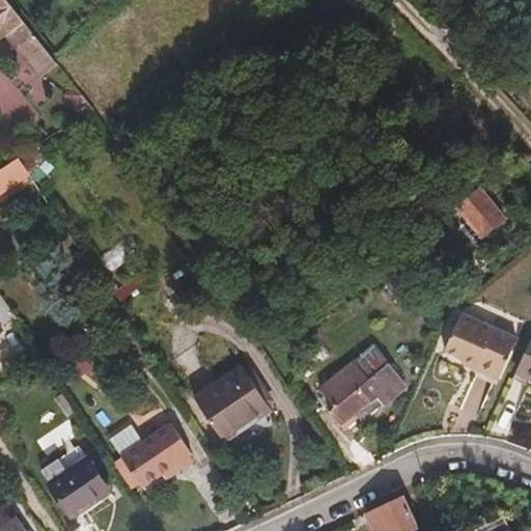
[(7,0),(0,0),(0,40),(9,33),(25,22),(7,0)]
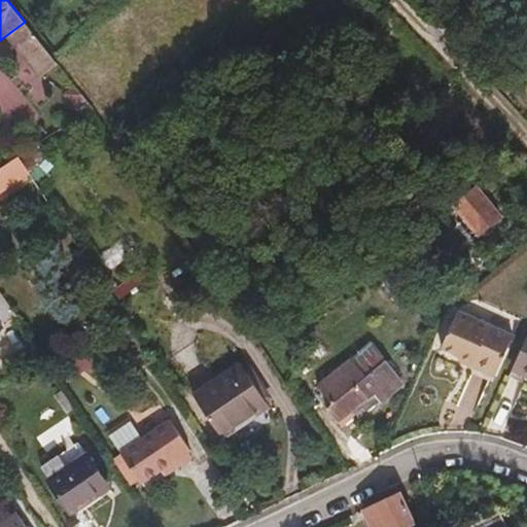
[(25,22),(9,33),(43,76),(59,64),(25,22)]
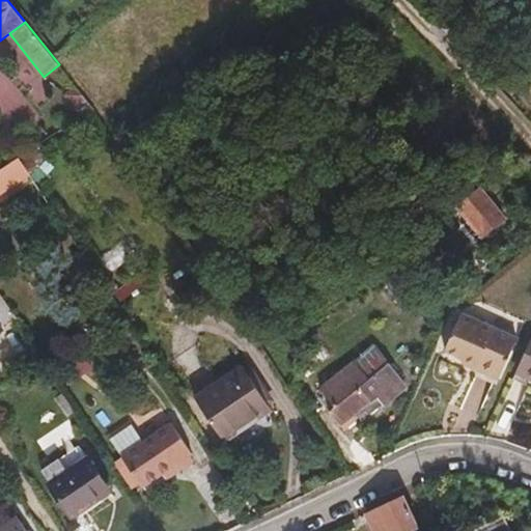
[(94,109),(76,86),(66,93),(84,116),(94,109)]
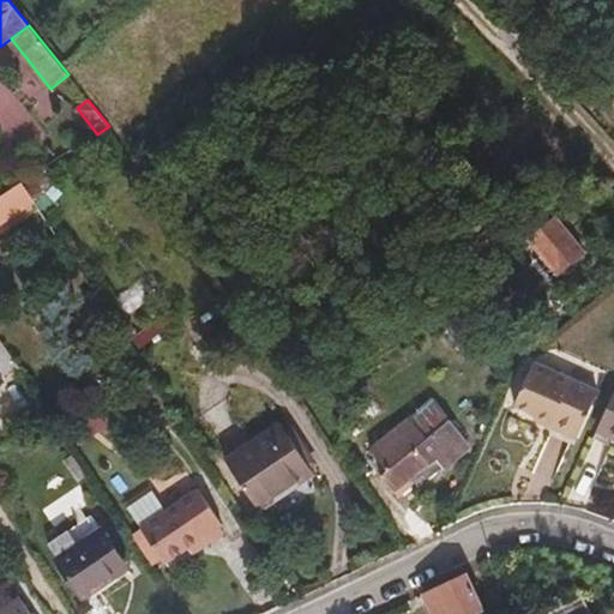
[(24,181),(36,199),(46,193),(34,174),(24,181)]
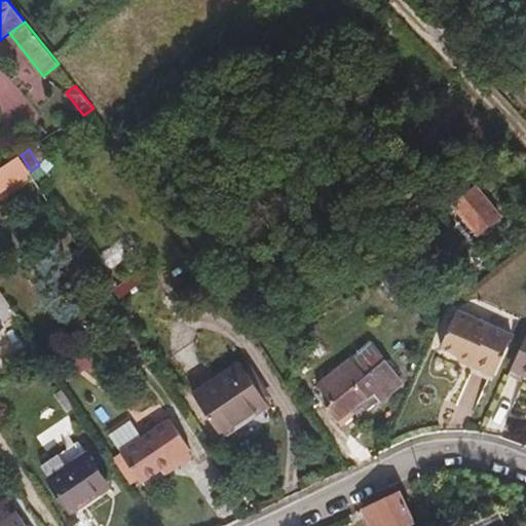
[(21,155),(0,167),(0,193),(33,173),(31,171),(21,155)]
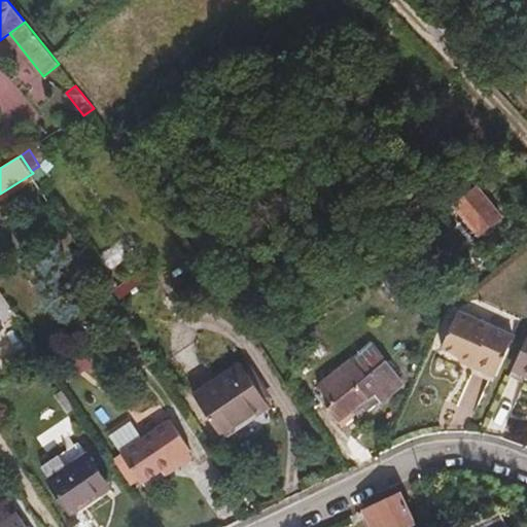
[(479,186),(455,205),(480,236),(503,216),(479,186)]
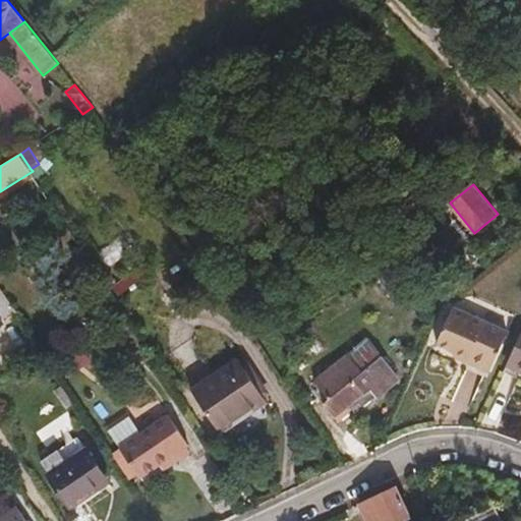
[(422,236),(436,253),(447,245),(435,227),(422,236)]
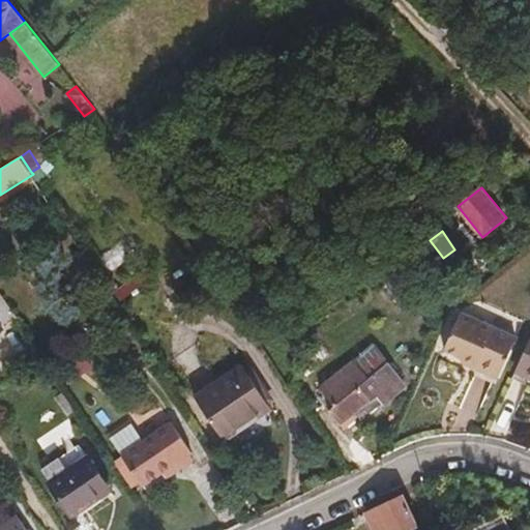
[(147,267),(115,291),(122,301),(153,278),(147,267)]
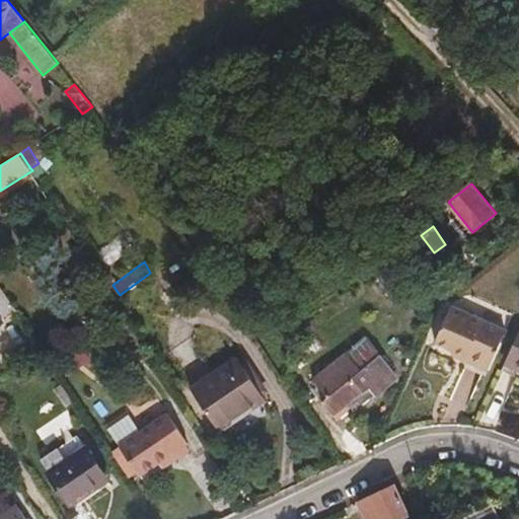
[(506,329),(451,305),(435,342),(453,350),(466,356),(464,360),(488,370),(506,329)]
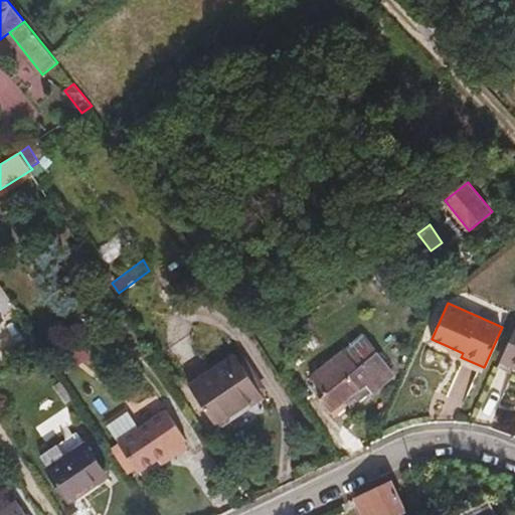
[(514,328),(502,358),(514,363),(514,328)]
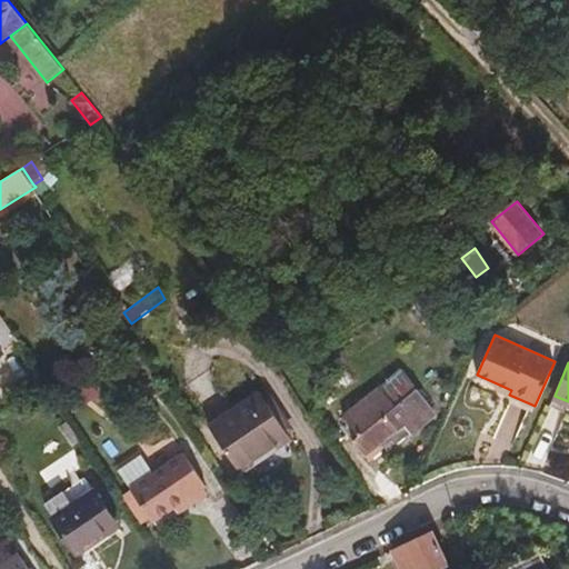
[(435,410),(403,370),(345,417),(360,437),(353,441),(366,457),(392,435),(398,443),(412,432),(413,435),(435,417),(435,410)]
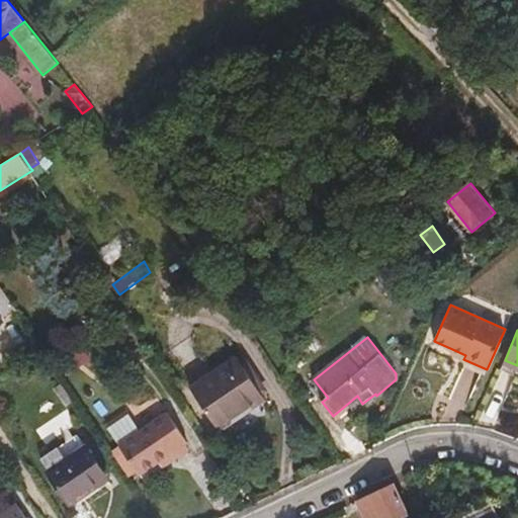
[(465,355),(452,349),(450,352),(463,359),(465,355)]
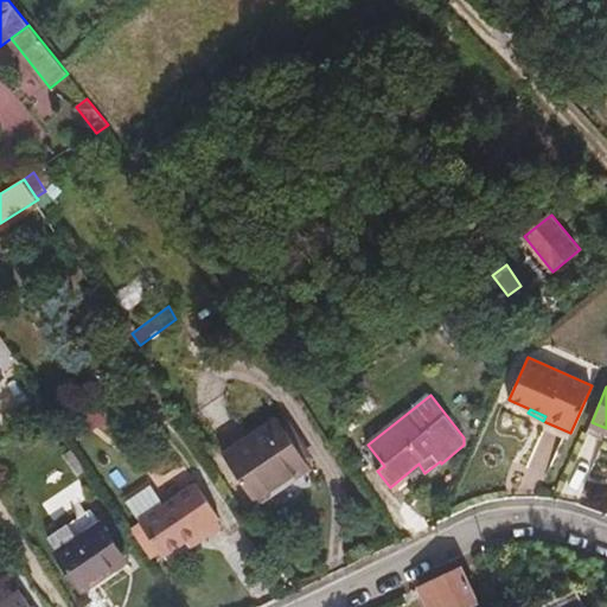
[(288,416),(281,422),(308,465),(317,458),(288,416)]
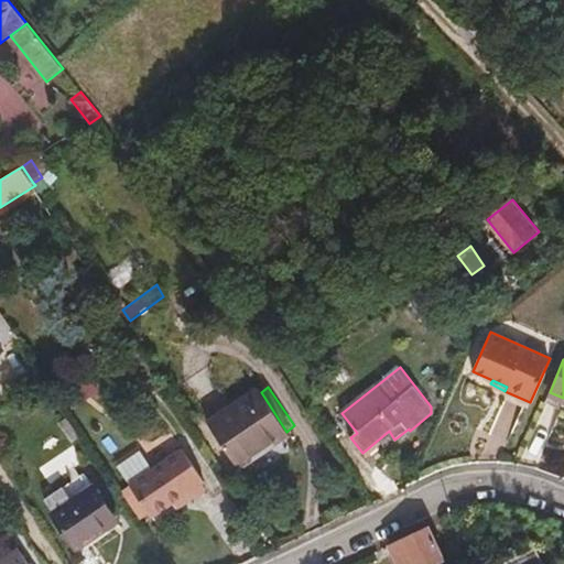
[(286,432),(261,392),(259,390),(209,423),(239,467),(289,434),(286,432)]
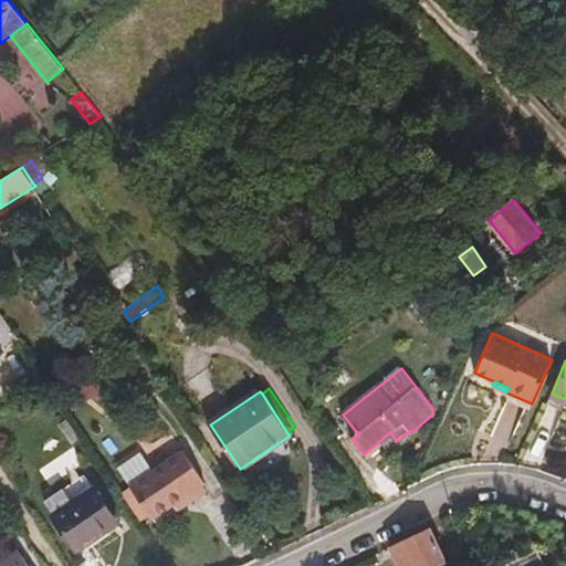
[(500,416),(494,436),(509,440),(515,420),(500,416)]
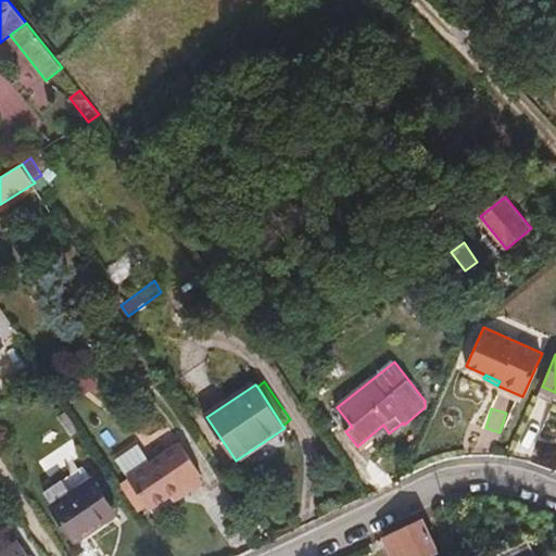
[(184,488),(187,494),(203,483),(200,477),(203,475),(180,443),(127,480),(149,510),(171,496),(184,488)]
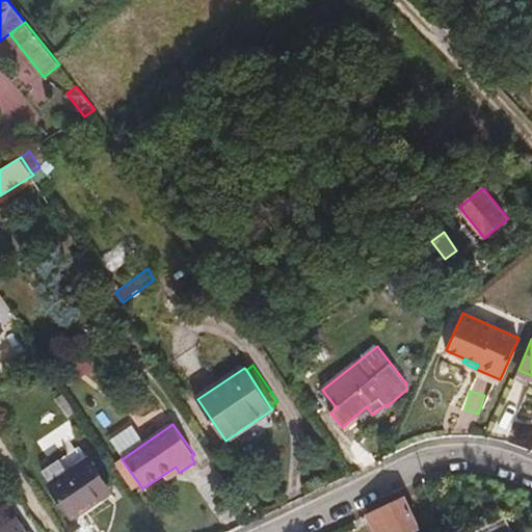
[(80,447),(43,472),(73,517),(111,493),(80,447)]
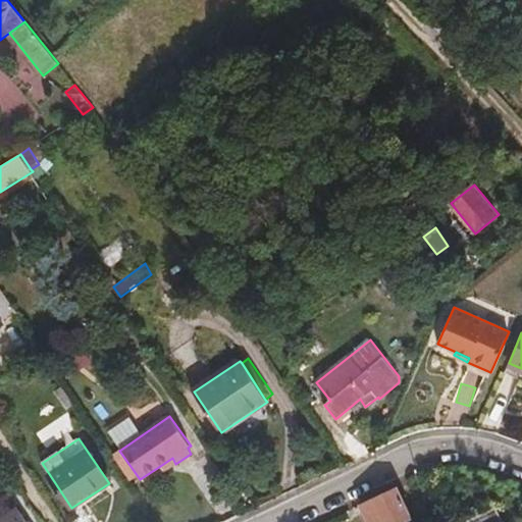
[(172,458),(160,466),(164,471),(175,464),(172,458)]
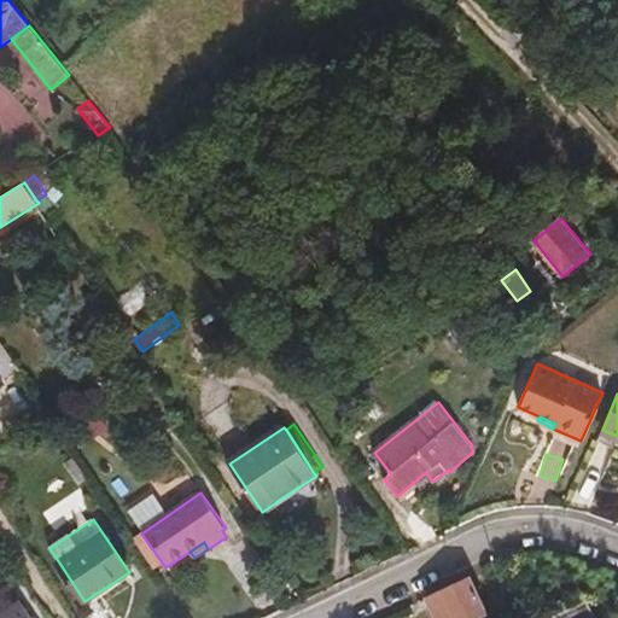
[(476,617),(485,613),(467,578),(427,598),(437,617),(476,617)]
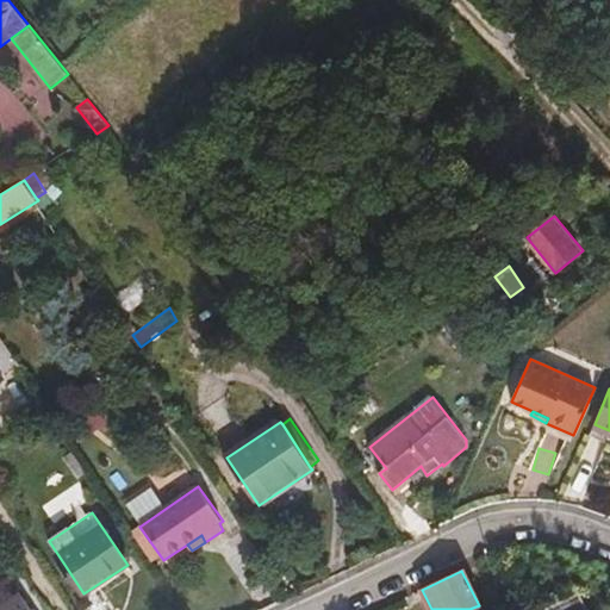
[(31,609),(19,592),(0,605),(0,609),(31,609)]
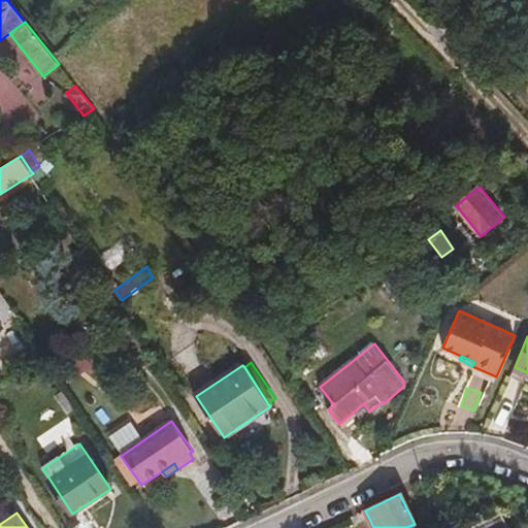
[(507,527),(503,519),(482,527),(507,527)]
